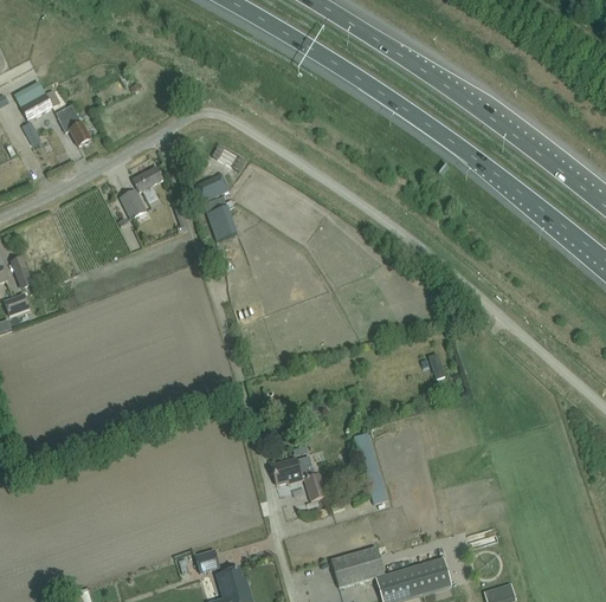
[(45,92),(20,107),(27,121),(52,105),(45,92)]
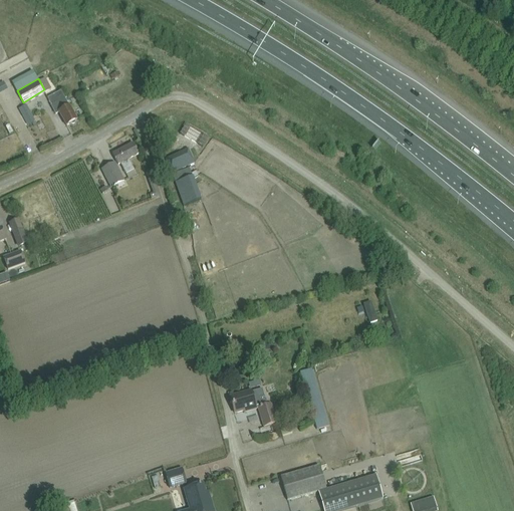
[(58,109),(61,114),(66,123),(76,117),(65,96),(65,95),(61,88),(47,95),(55,111),(58,109)]
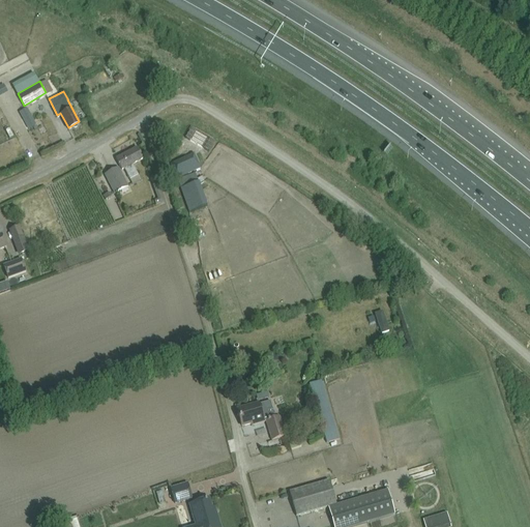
[(26,106),(19,110),(29,126),(36,122),(26,106)]
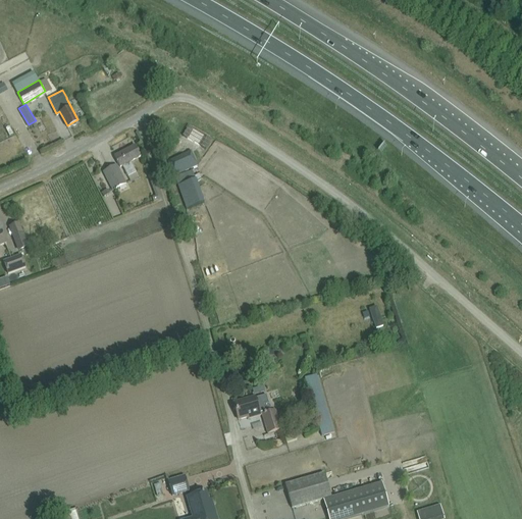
[(131,179),(139,174),(131,159),(141,154),(135,143),(114,154),(119,163),(119,164),(122,163),(131,179)]
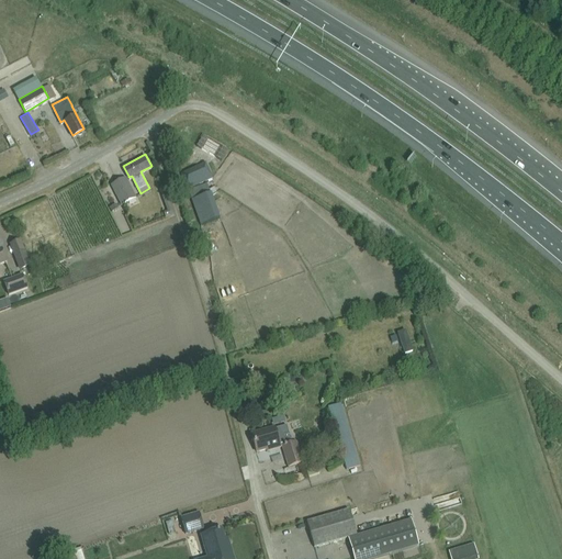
[(213,176),(211,170),(205,160),(181,171),(187,187),(198,182),(213,176)]
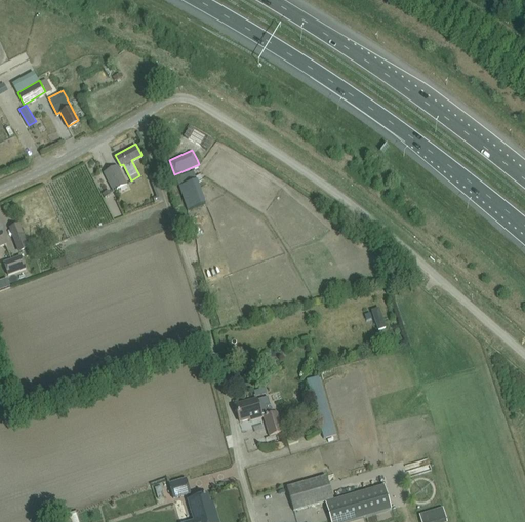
[(117,164),(104,171),(113,189),(126,182),(122,173),(117,164)]
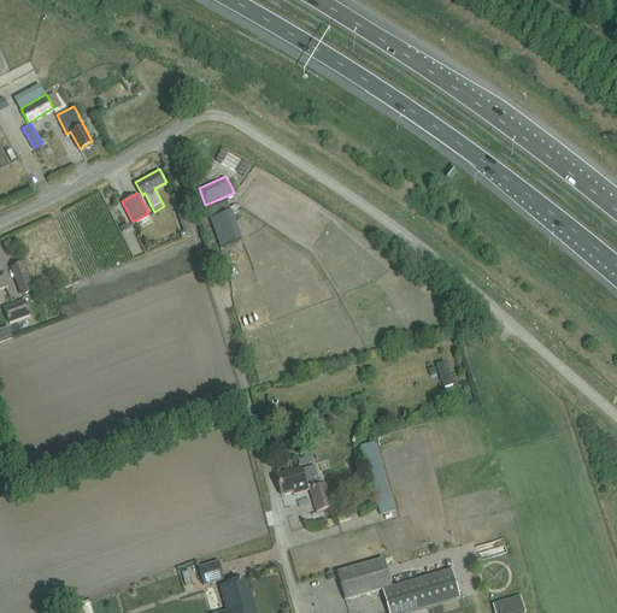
[(180,201),(174,204),(183,229),(180,230),(181,236),(182,235),(191,233),(180,202),(180,201)]
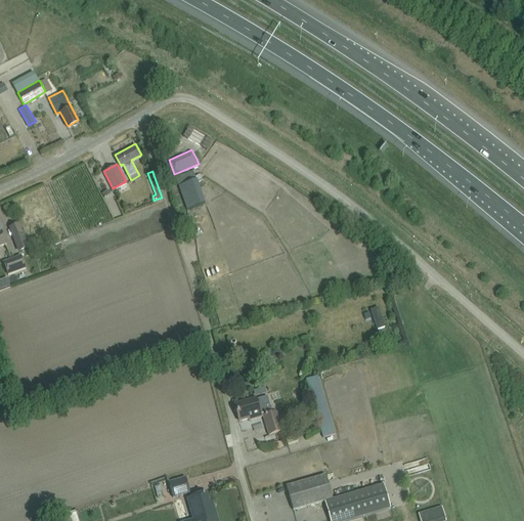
[(9,226),(18,251),(29,247),(19,222),(9,226)]
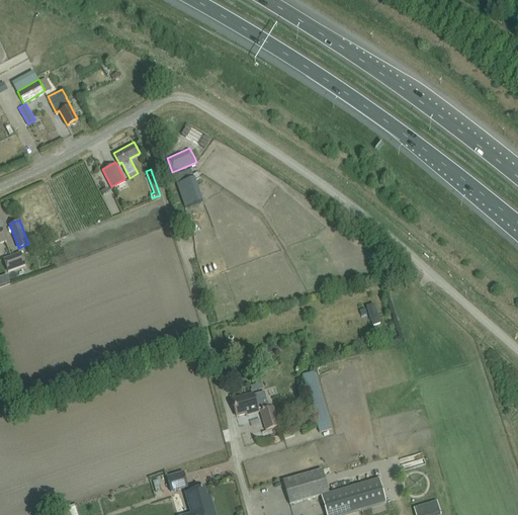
[(20,251),(3,257),(6,270),(25,263),(20,251)]
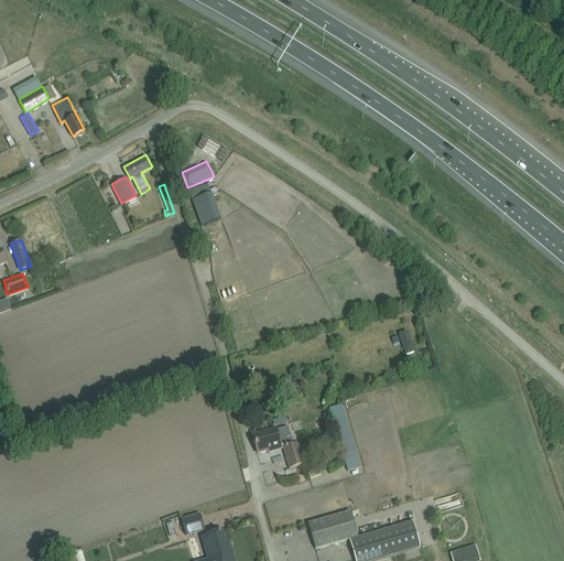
[(288,384),(284,391),(292,395),(295,387),(288,384)]
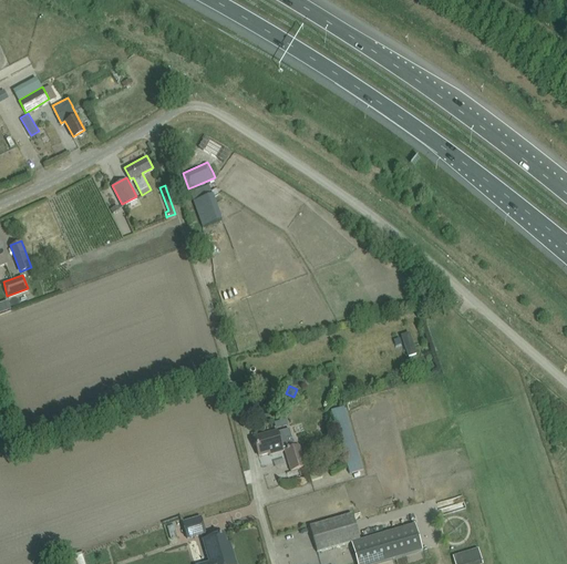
[(349,472),(363,468),(343,404),(330,408),(349,472)]
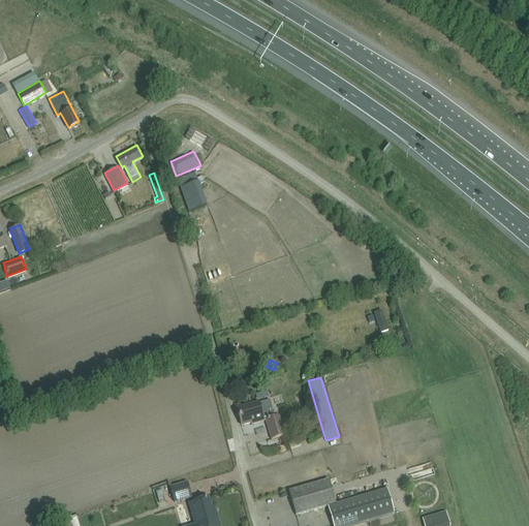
[(258,400),(237,406),(242,423),(251,420),(252,422),(266,418),(271,437),(285,433),(279,412),(275,413),(270,397),(258,401),(258,400)]
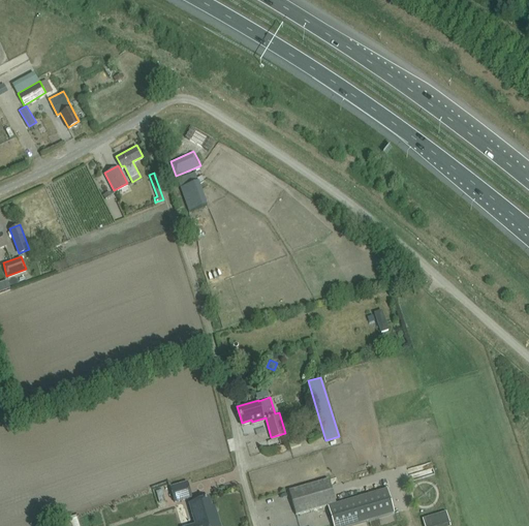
[(355,434),(364,431),(361,424),(352,426),(355,434)]
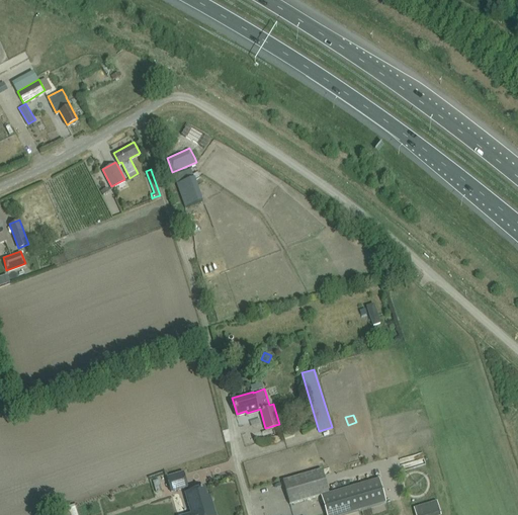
[(283,436),(294,434),(290,419),(279,421),(283,436)]
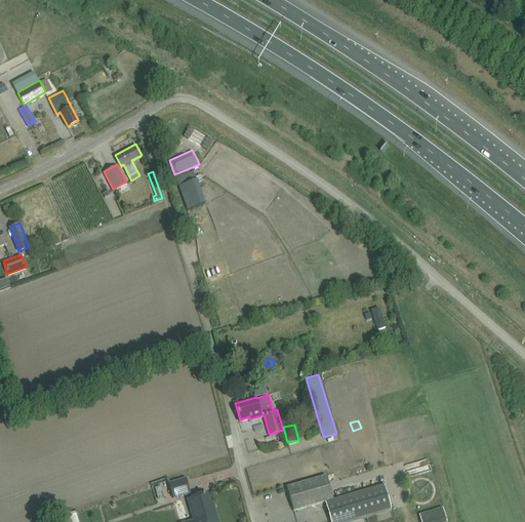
[(326,474),(296,482),(286,485),(293,509),(325,499),(333,497),(326,474)]
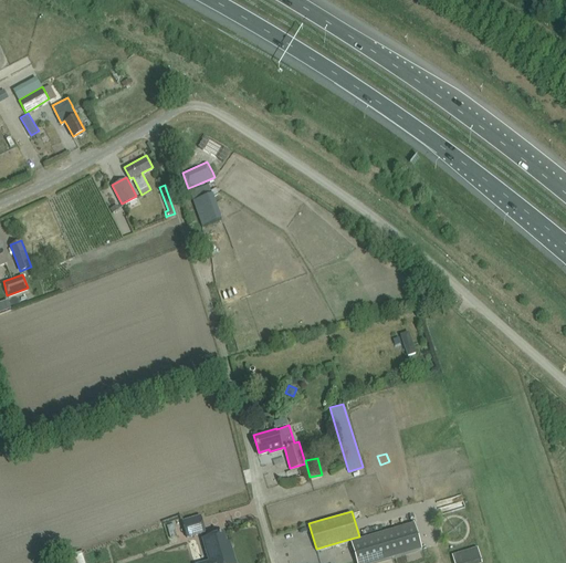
[(182,519),(187,535),(205,530),(200,513),(182,519)]
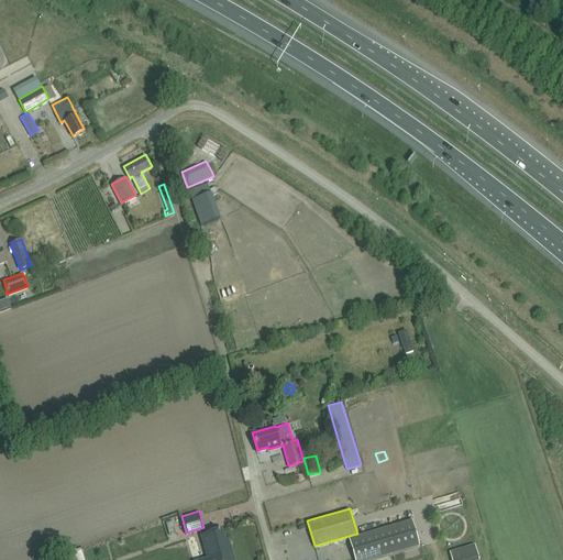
[(411,517),(357,534),(349,536),(355,559),(365,559),(420,544),(411,517)]
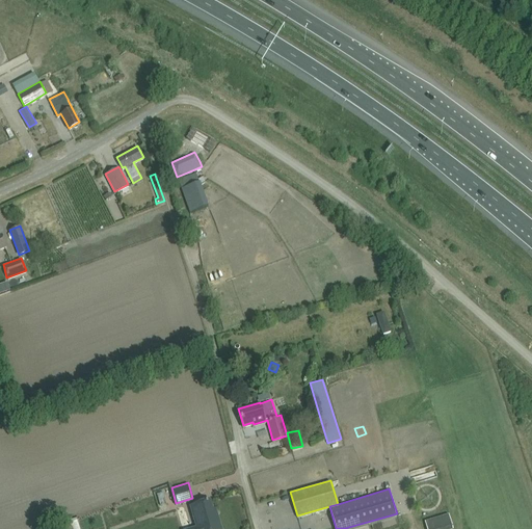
[(183,528),(221,528),(217,512),(214,513),(210,498),(200,501),(190,504),(196,525),(183,528)]
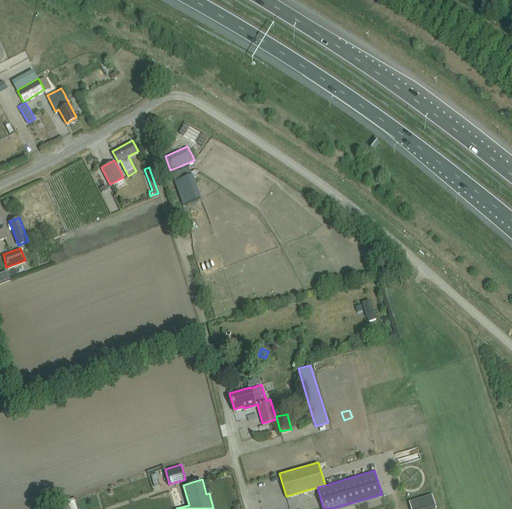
[(420,508),(426,508),(444,504),(439,489),(416,496),(420,508)]
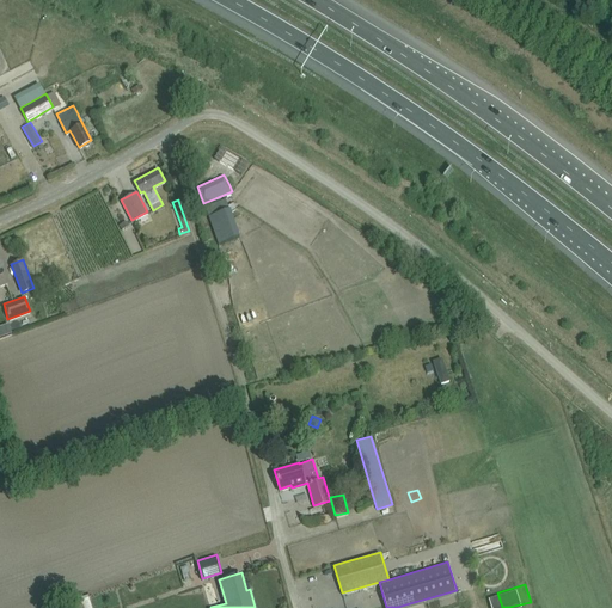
[(97,588),(89,591),(93,607),(98,607),(104,607),(97,588)]
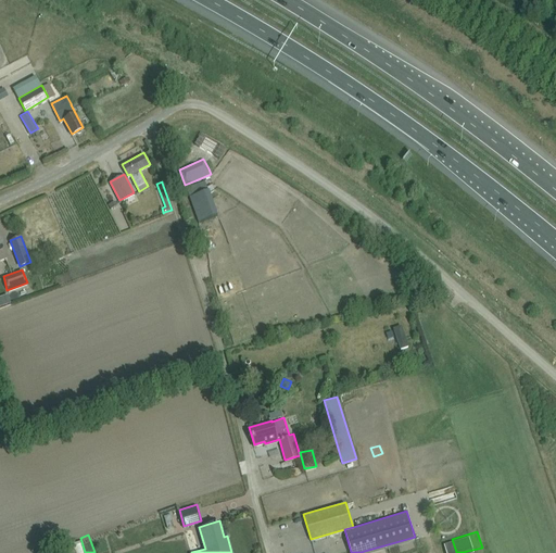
[(76,552),(73,541),(58,545),(59,552),(76,552)]
